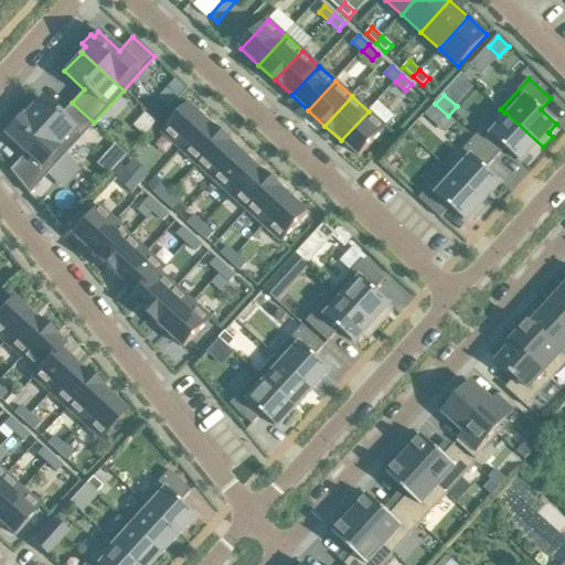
[(64,156),(94,123),(72,103),(60,116),(40,97),(23,116),(22,117),(64,156)]
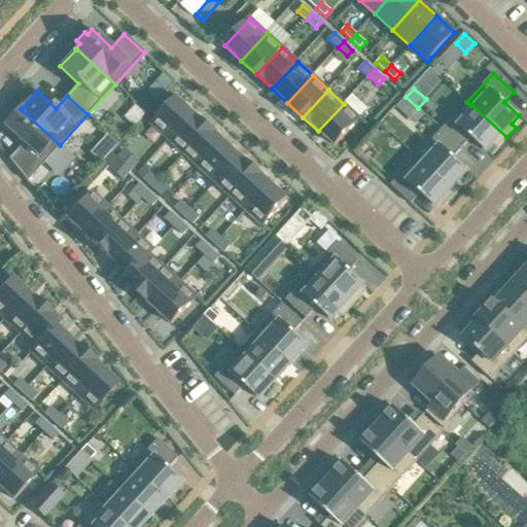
[(169,139),(194,112),(177,97),(152,125),(169,139)]
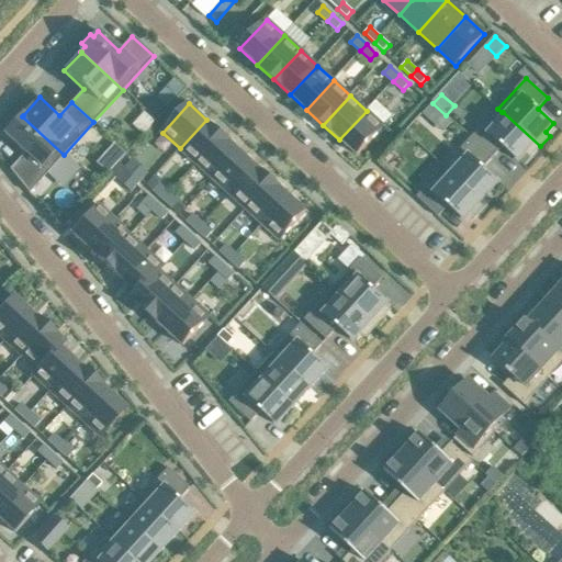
[(433,105),(423,116),(433,126),(442,114),(433,105)]
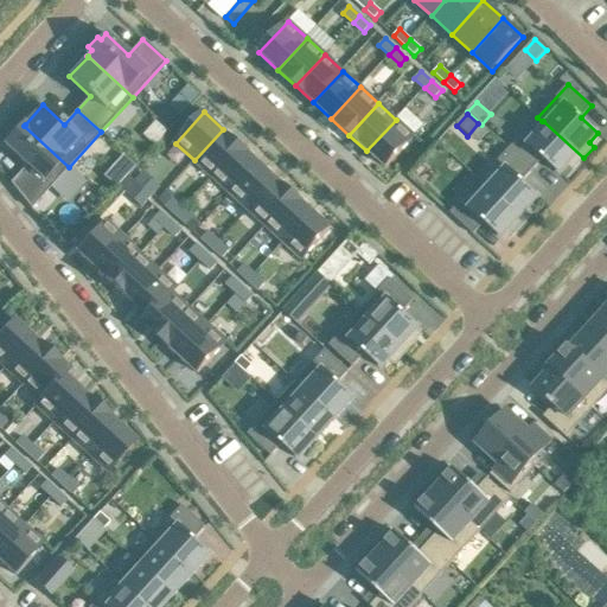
[(415,136),(396,120),(366,151),(385,168),(415,136)]
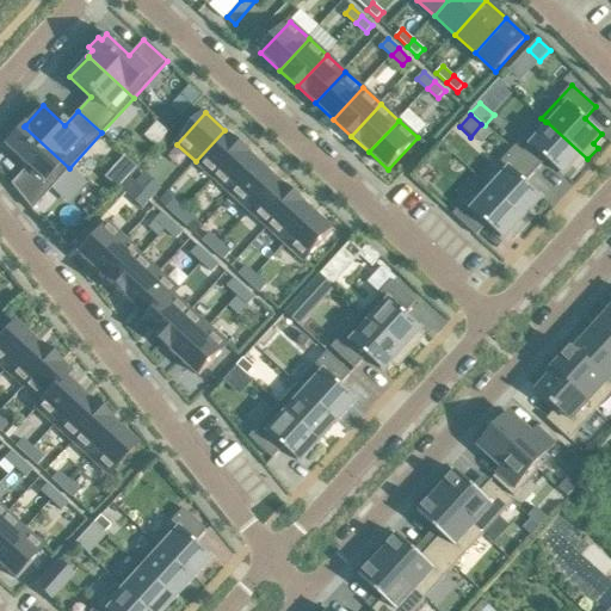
[(547,122),(545,122),(529,141),(524,137),(512,149),(536,172),(547,160),(563,176),(572,166),(576,170),(587,159),(547,122)]
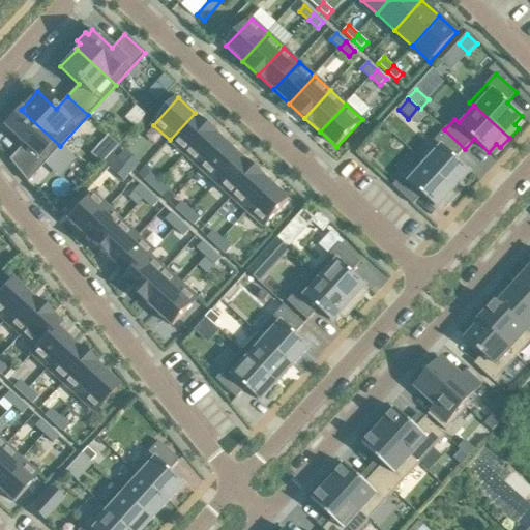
[(27,182),(60,146),(21,110),(22,109),(21,108),(3,126),(23,145),(8,160),(27,182)]
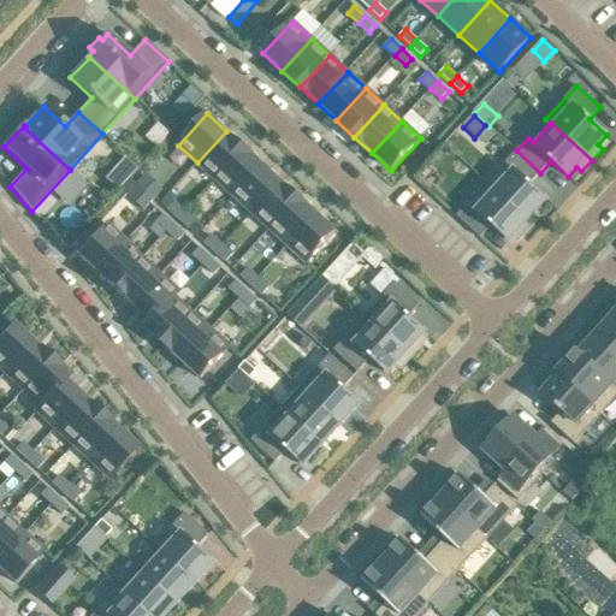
[(215,179),(244,148),(226,131),(197,163),(215,179)]
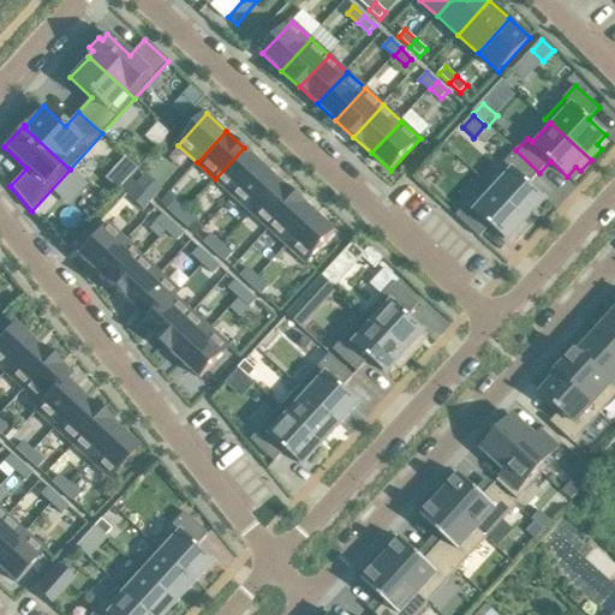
[(233,196),(262,163),(244,148),(215,179),(233,196)]
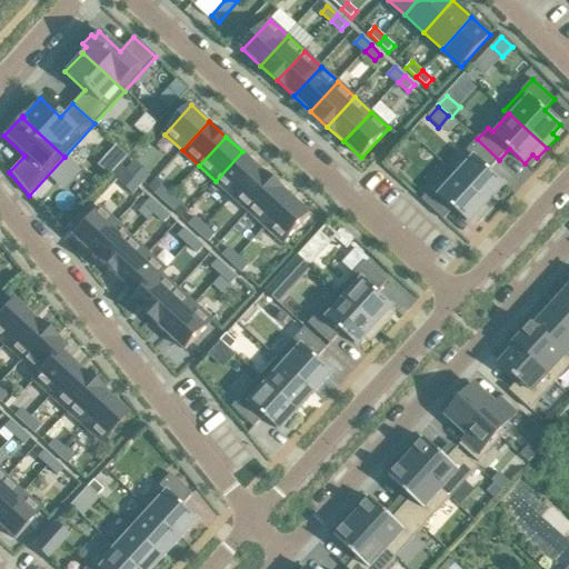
[(489,170),(499,160),(477,139),(467,151),(475,158),(459,176),(458,177),(491,208),(501,198),(497,193),(506,185),(489,170)]
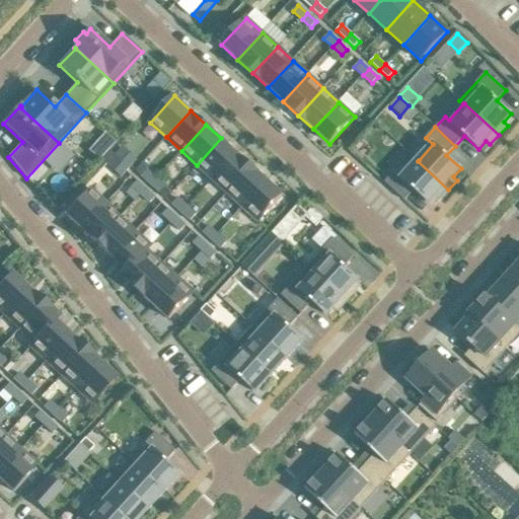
[(117,142),(106,133),(101,138),(112,148),(117,142)]
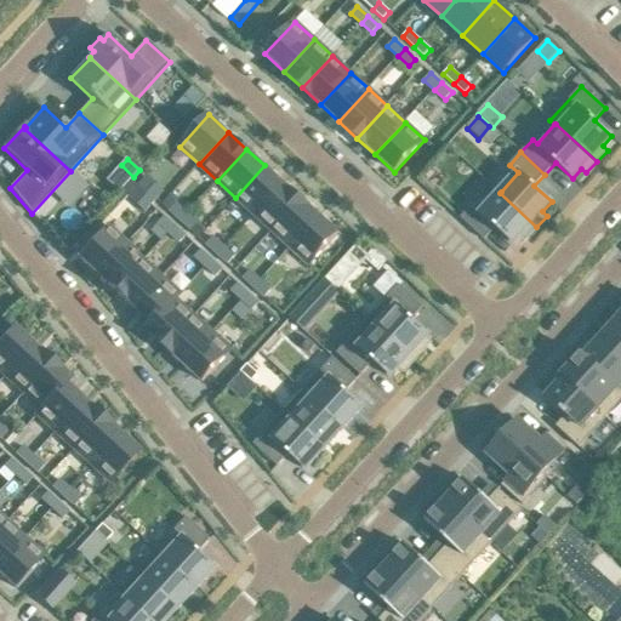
[(254,215),(283,182),(265,165),(235,198),(254,215)]
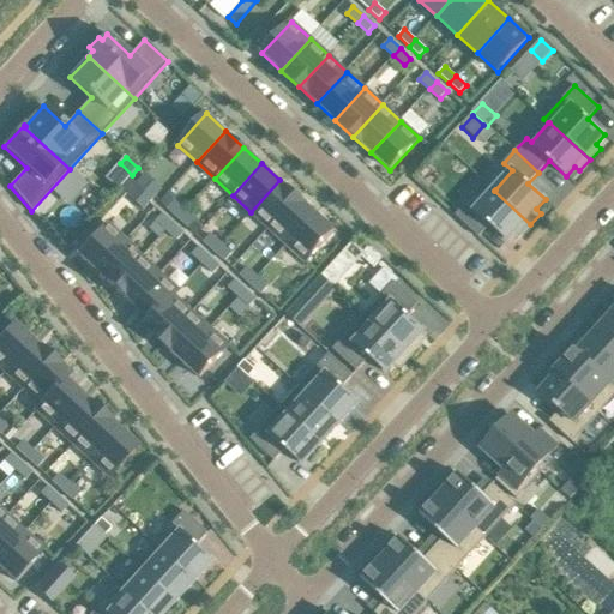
[(269,228),(298,197),(280,180),(251,212),(269,228)]
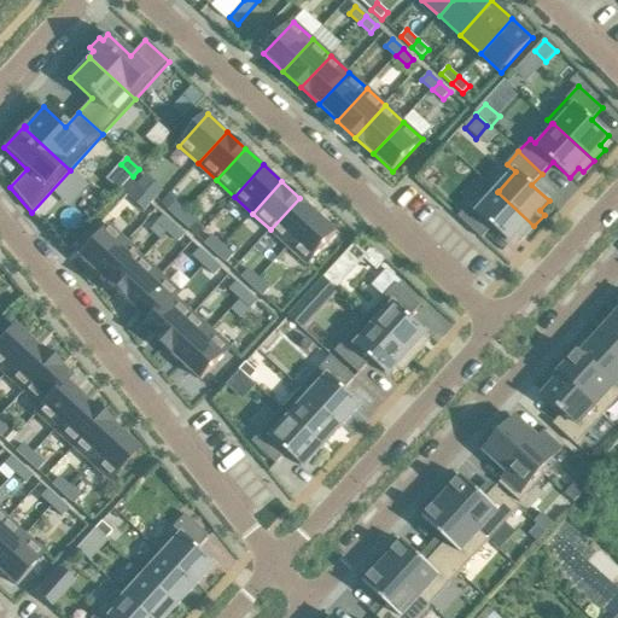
[(156,184),(146,194),(153,202),(163,191),(156,184)]
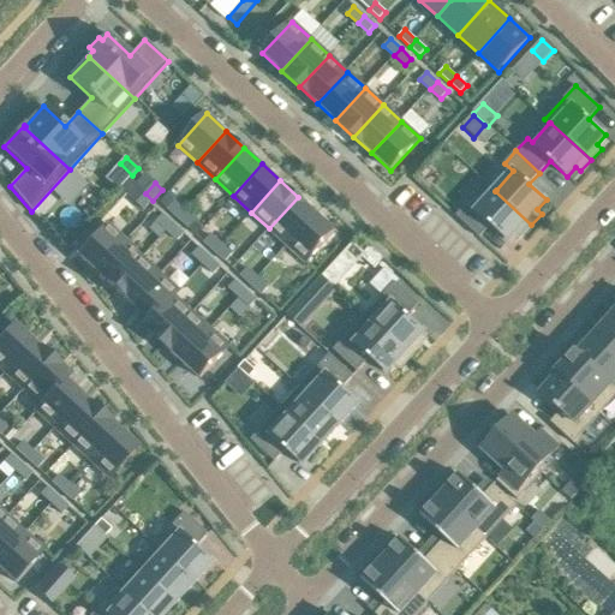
[(495,191),(496,190),(491,186),(472,207),(469,203),(455,216),(479,238),(490,226),(508,242),(517,232),(521,236),(531,225),(495,191)]
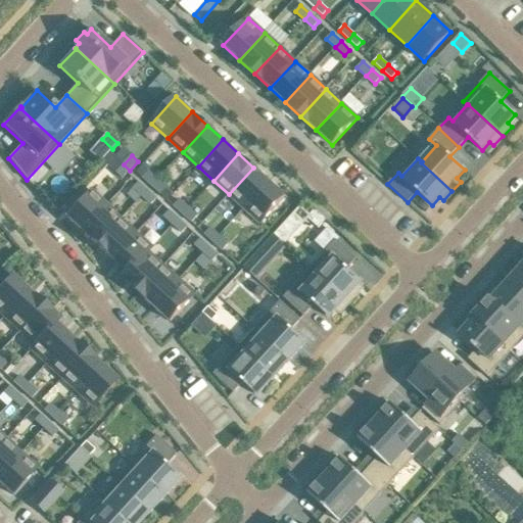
[(130,171),(124,164),(115,174),(122,179),(128,173),(130,171)]
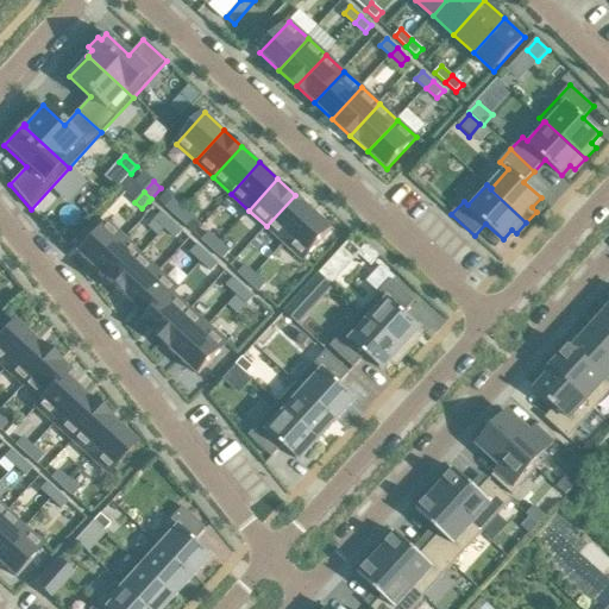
[(284,243),(313,212),(295,195),(267,226),(284,243)]
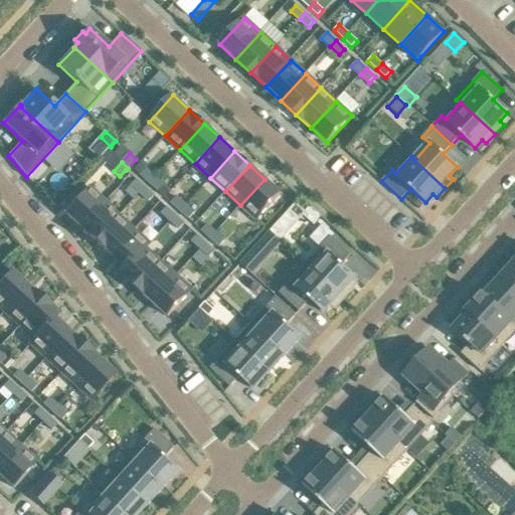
[(141,175),(150,183),(155,177),(146,169),(141,175)]
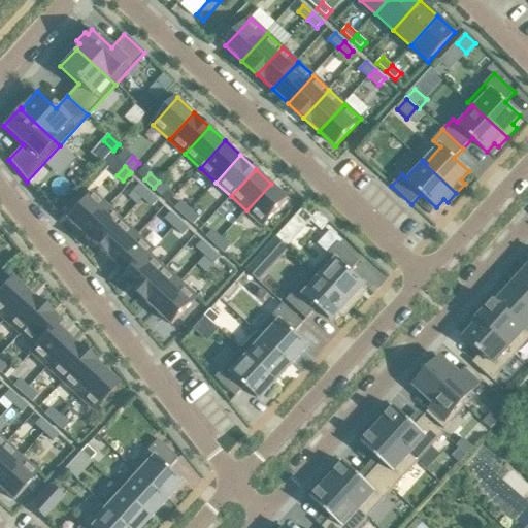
[(154,188),(162,196),(168,190),(159,182),(154,188)]
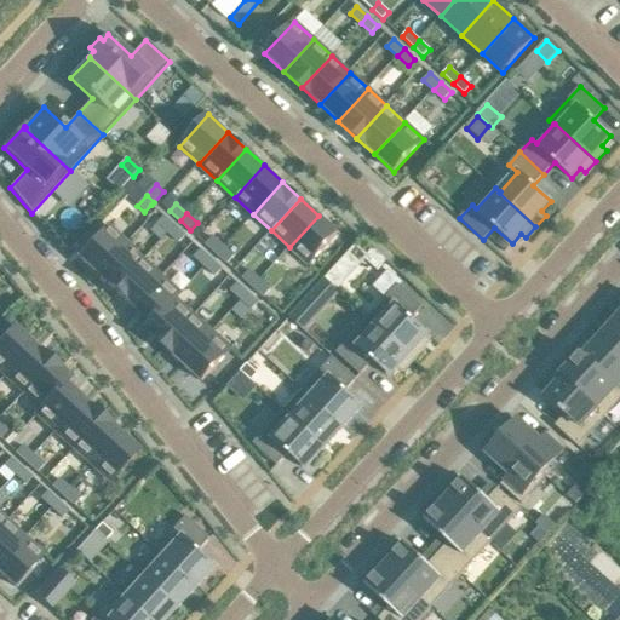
[(174,225),(165,216),(158,223),(168,233),(174,225)]
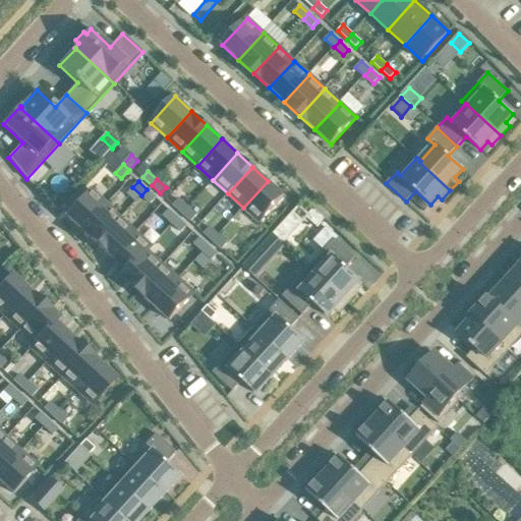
[(284,195),(268,181),(243,208),(259,223),(284,195)]
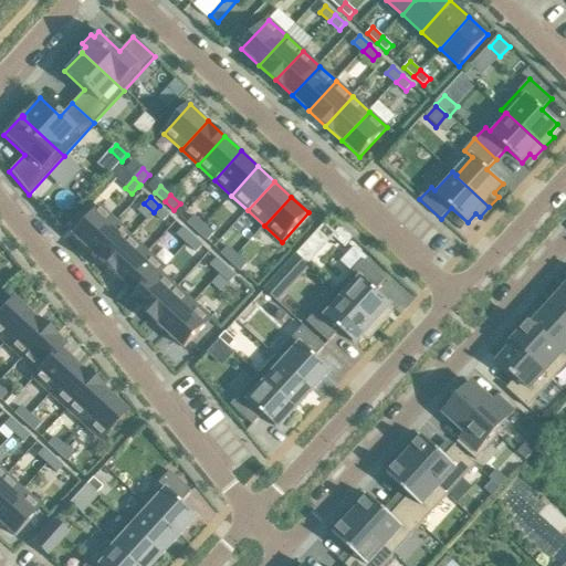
[(88,251),(115,221),(97,206),(71,234),(88,251)]
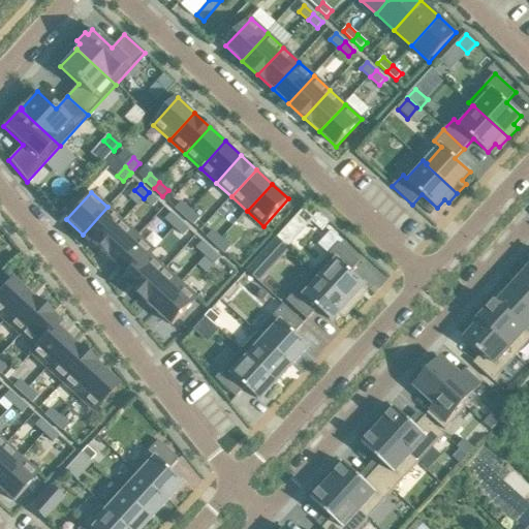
[(158,201),(149,192),(144,198),(153,207),(158,201)]
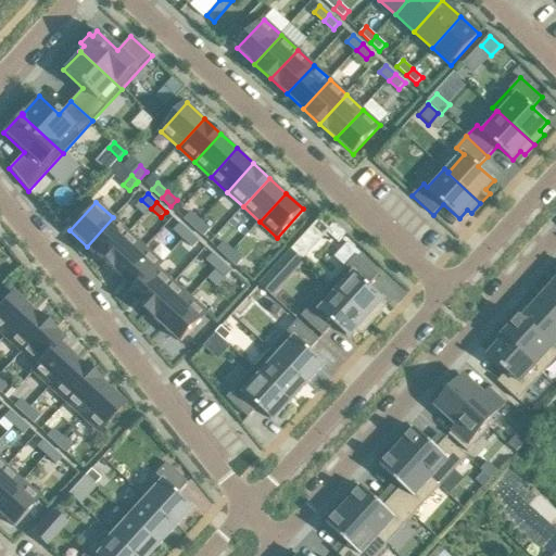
[(190,213),(185,219),(194,228),(200,222),(190,213)]
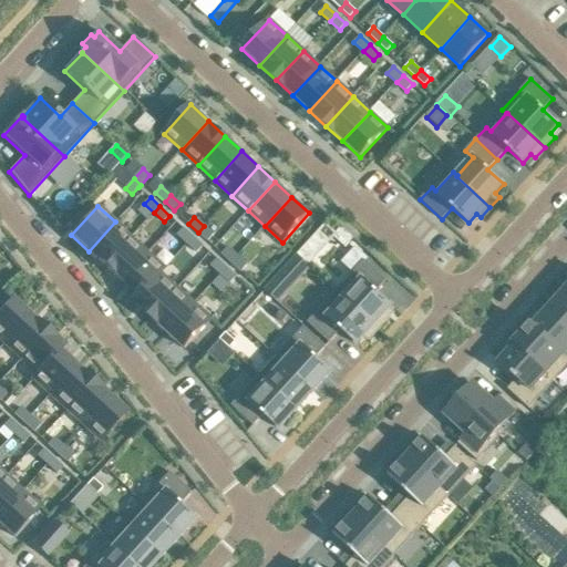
[(105,267),(132,237),(115,222),(89,251),(105,267)]
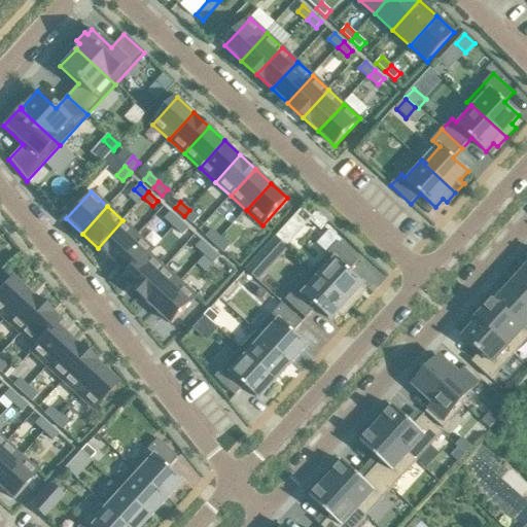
[(189,210),(184,216),(194,224),(199,218),(189,210)]
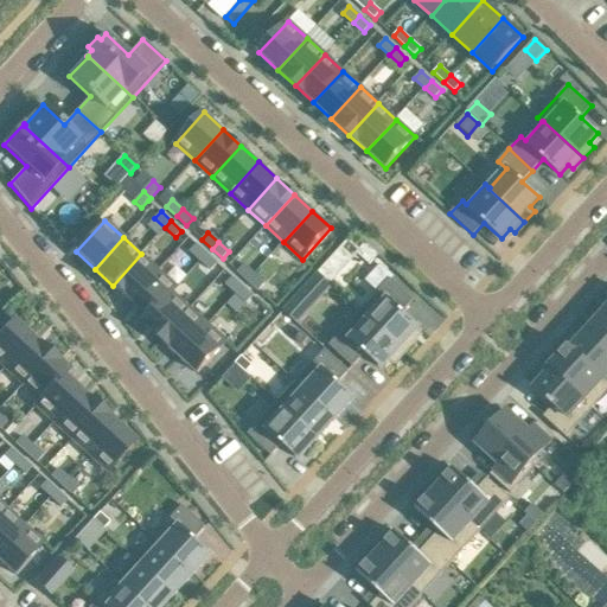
[(208,254),(197,244),(190,251),(200,261),(208,254)]
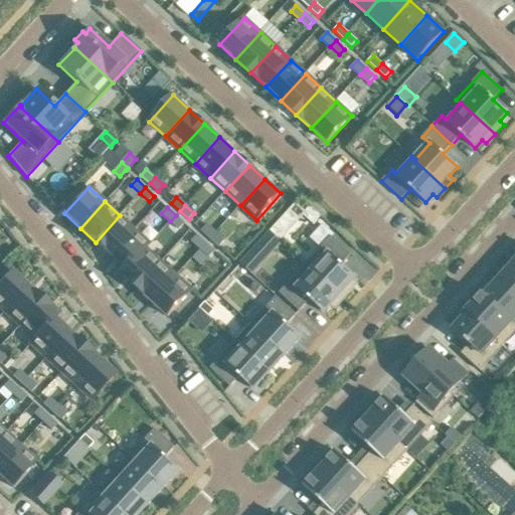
[(111,255),(135,229),(120,215),(96,242),(111,255)]
